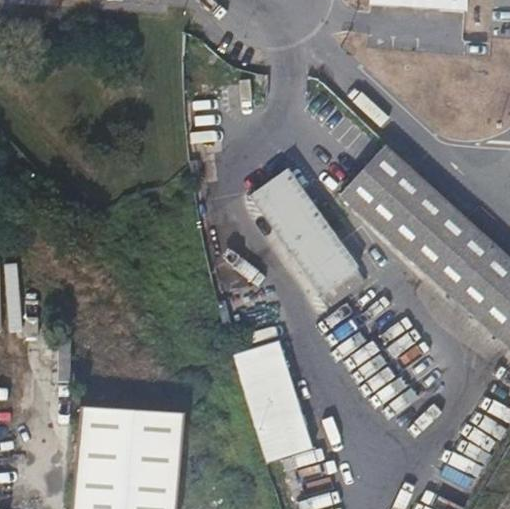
[(509,257),(382,141),(337,192),(509,349),(509,257)]
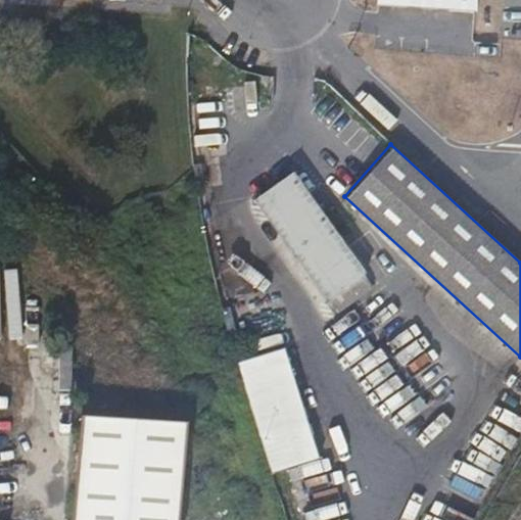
[(290,169),(253,196),(324,295),(362,269),(290,169)]
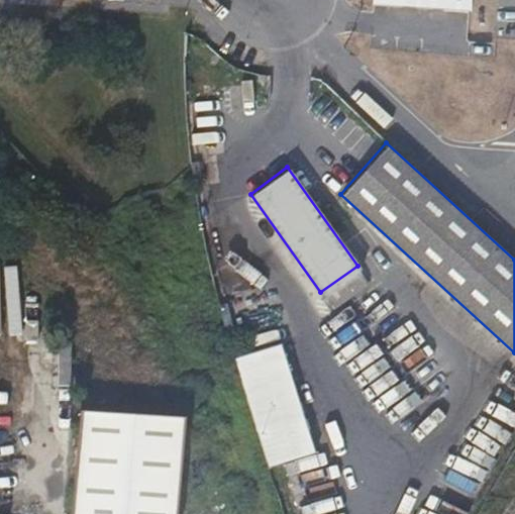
[(211,251),(218,283),(227,282),(220,249),(211,251)]
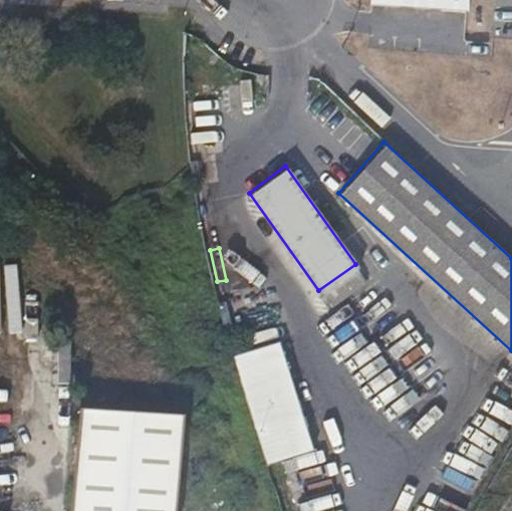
[(222,302),(232,335),(240,332),(231,299),(222,302)]
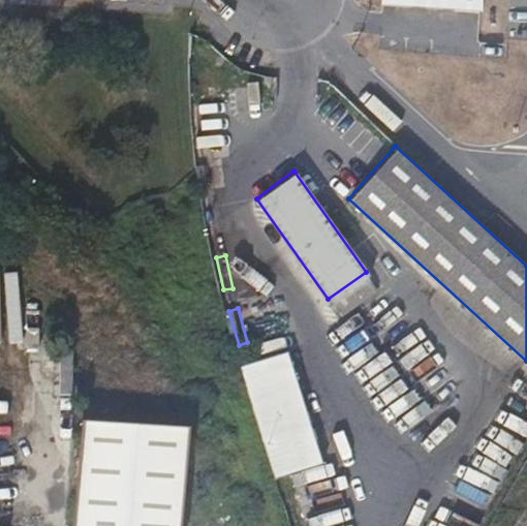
[(243,365),(275,477),(323,464),(290,351),(243,365)]
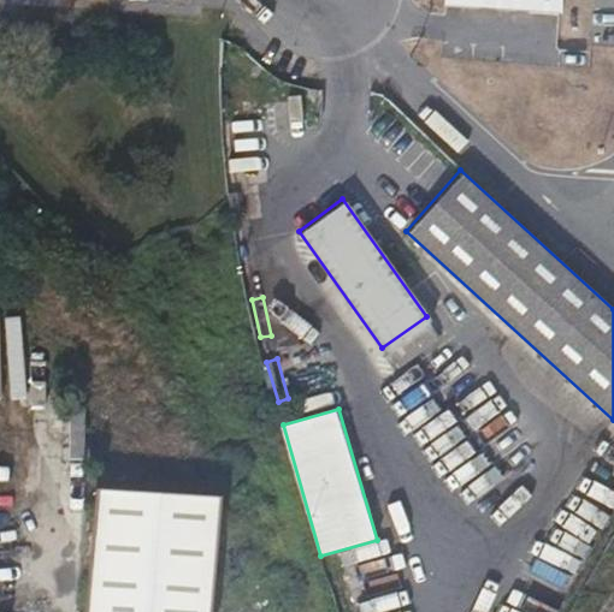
[(613,487),(590,469),(582,480),(613,504),(613,487)]
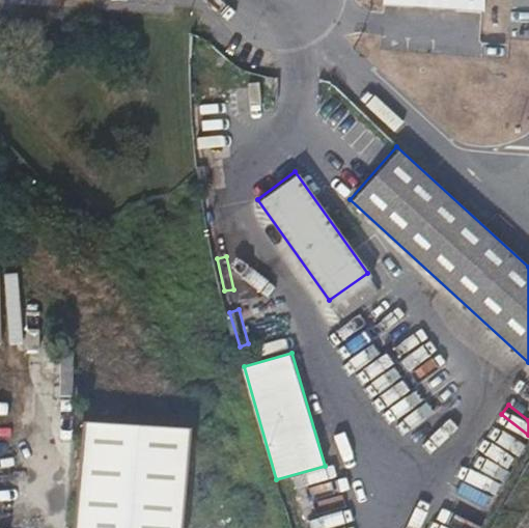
[(85,421),(77,527),(181,527),(189,429),(85,421)]
